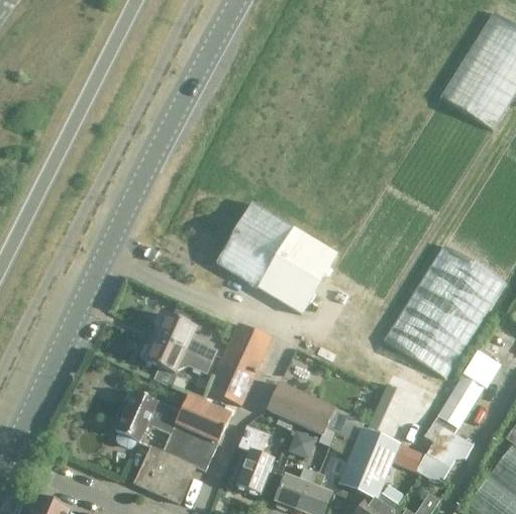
[(497,126),(515,92),(515,23),(491,10),(442,96),(497,126)]
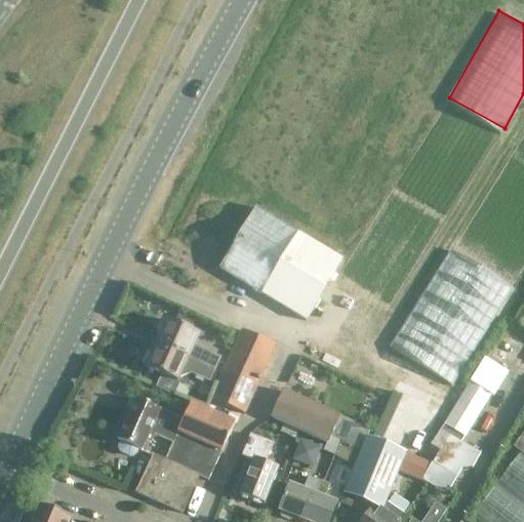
[(523,134),(515,152),(523,156),(523,134)]
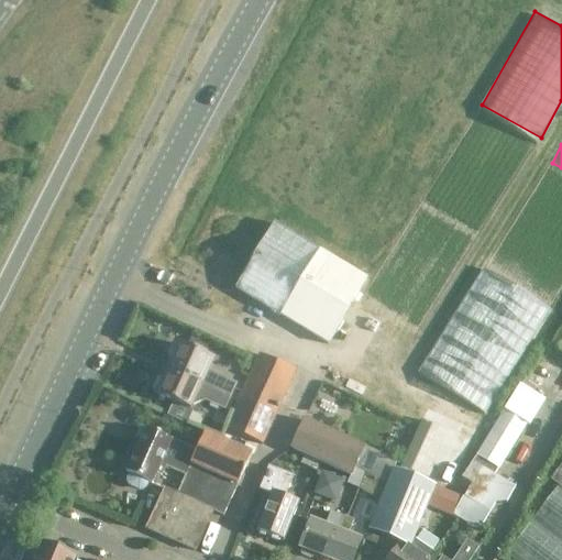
[(275,220),(235,286),(329,342),(367,276),(275,220)]
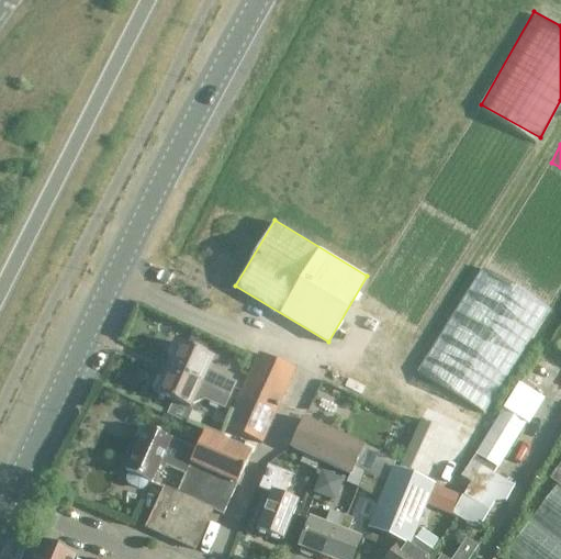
[(167,366),(225,391),(228,382),(208,372),(215,356),(179,341),(167,366)]
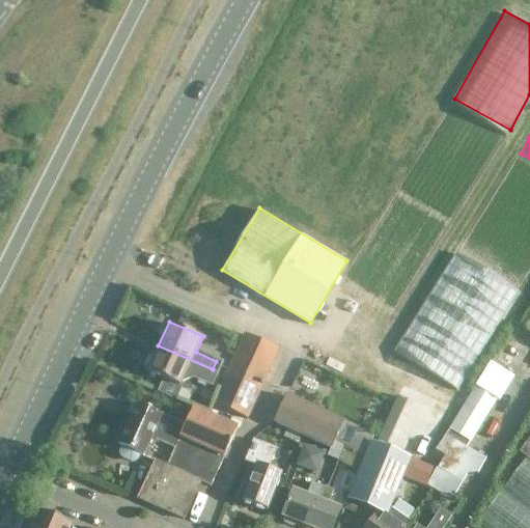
[(229,366),(263,382),(280,348),(245,332),(229,366)]
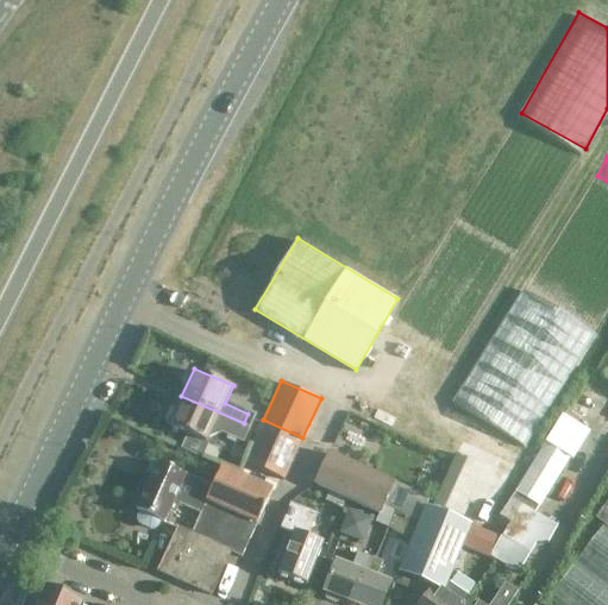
[(244,441),(250,427),(244,423),(181,396),(169,423),(207,441),(214,427),(244,441)]
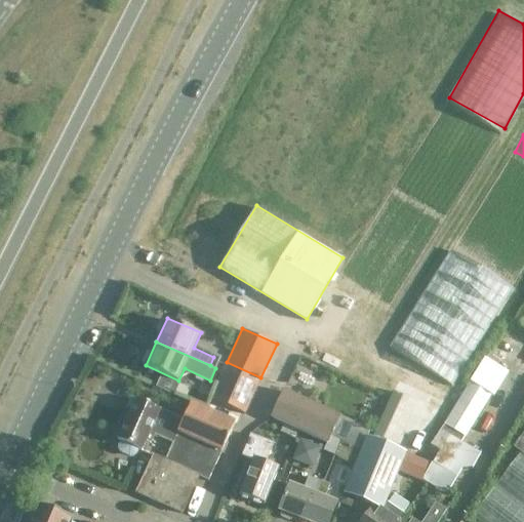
[(245,412),(260,377),(227,362),(210,397),(245,412)]
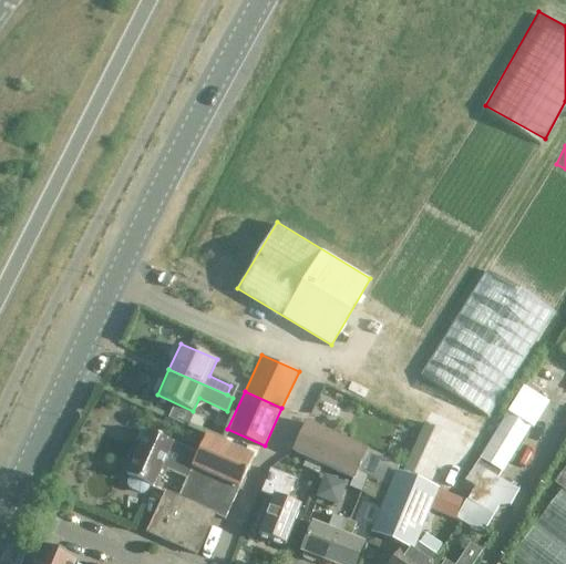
[(502,469),(531,424),(507,409),(479,455),(502,469)]
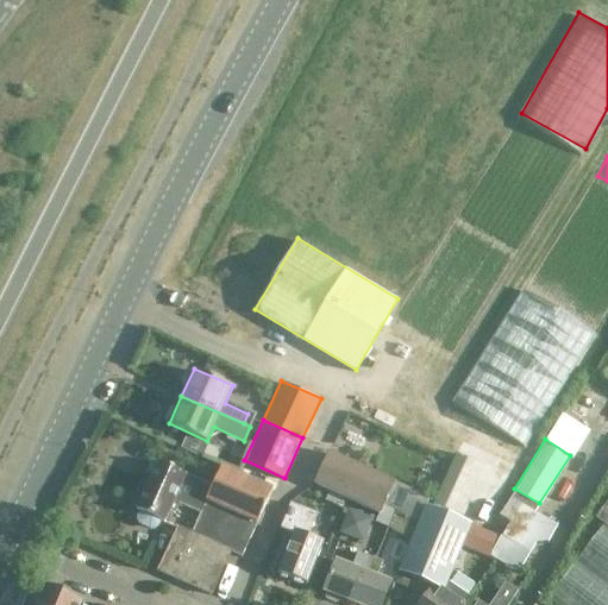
[(396,481),(361,465),(328,451),(314,483),(378,512),(380,512),(384,503),(386,504),(396,481)]
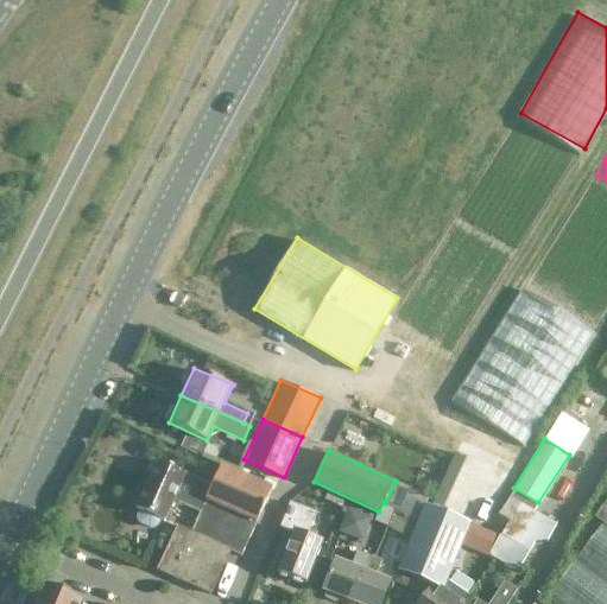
[(137,507),(139,508),(137,514),(137,519),(140,522),(150,526),(155,527),(158,523),(160,517),(165,520),(171,508),(175,510),(179,500),(201,509),(191,529),(177,522),(157,567),(212,592),(231,550),(241,554),(257,521),(257,522),(272,487),(221,464),(212,485),(158,459),(137,507)]
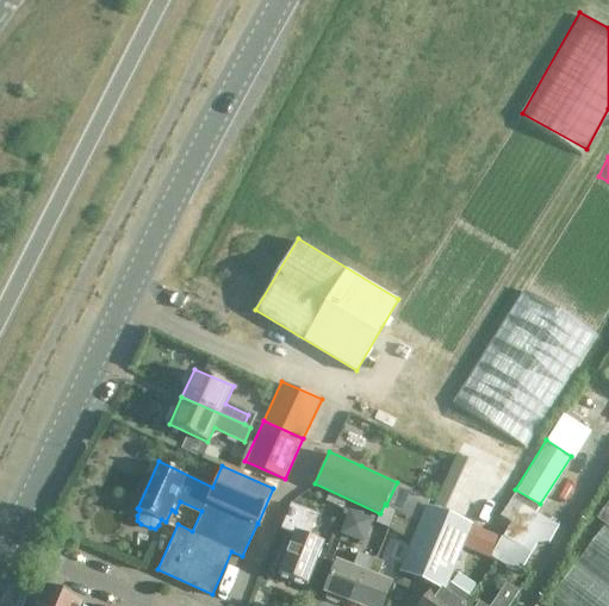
[(606,523),(548,597),(560,605),(608,605),(608,499),(596,517),(606,523)]
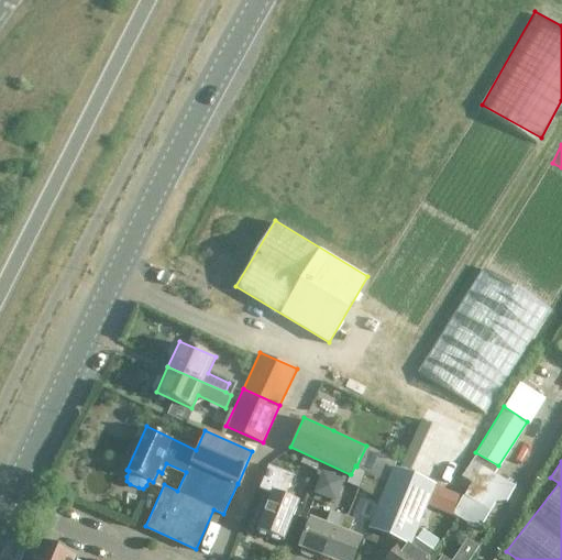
[(260,486),(272,492),(257,529),(284,539),(299,501),(285,495),(294,473),(268,463),(260,486)]
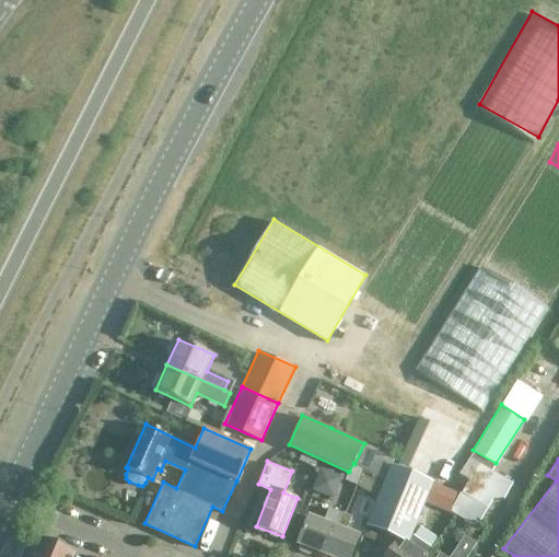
[(478,525),(482,517),(493,498),(504,497),(513,482),(479,462),(451,510),(478,525)]
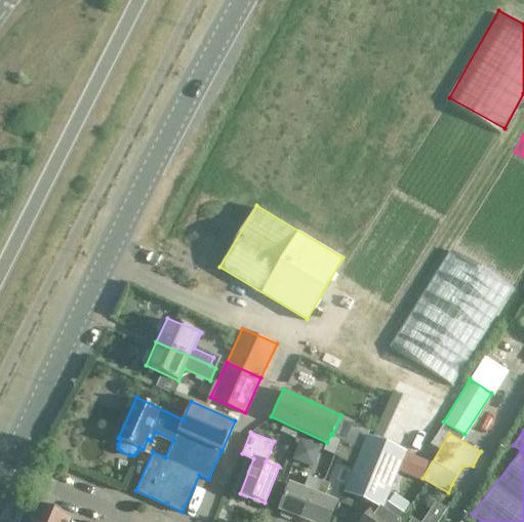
[(324,448),(330,451),(334,452),(354,465),(360,449),(340,438),(332,435),(331,434),(327,442),(326,442),(324,448)]
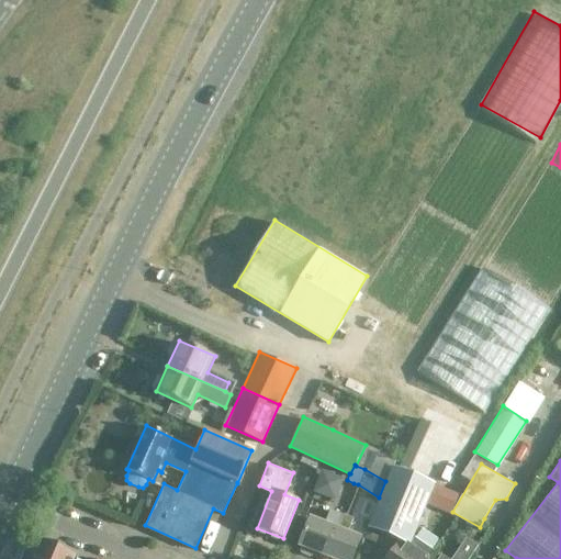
[(436,483),(393,466),(392,465),(385,481),(379,498),(367,525),(411,543),(414,536),(418,526),(438,535),(456,492),(436,483)]
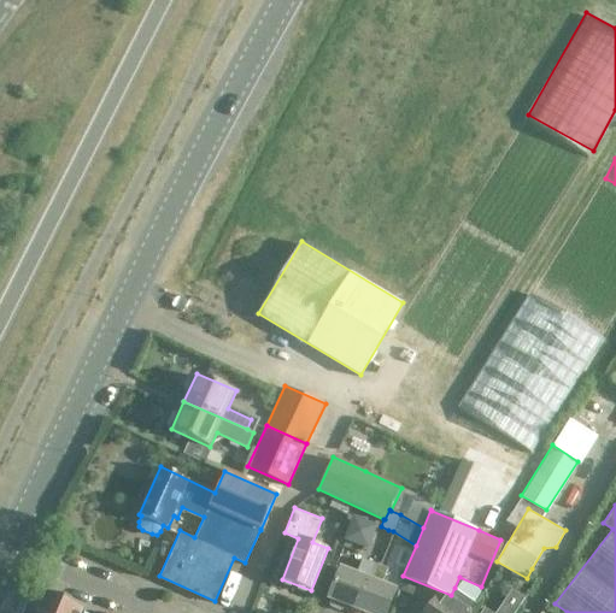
[(346,538),(370,544),(377,519),(352,513),(346,538)]
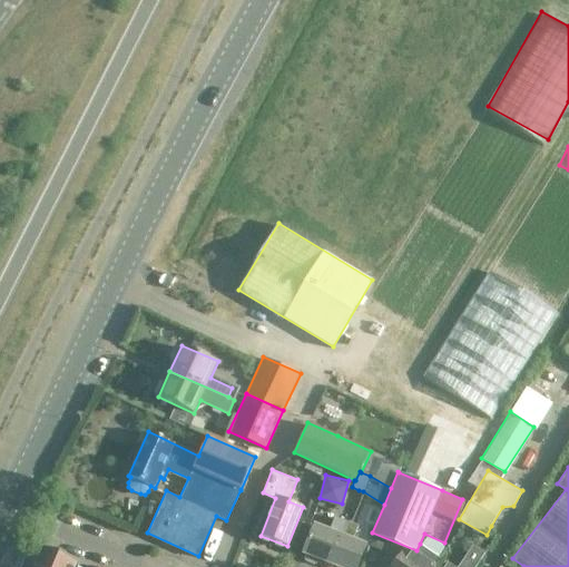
[(303,553),(330,563),(346,519),(335,516),(330,529),(315,522),(303,553)]
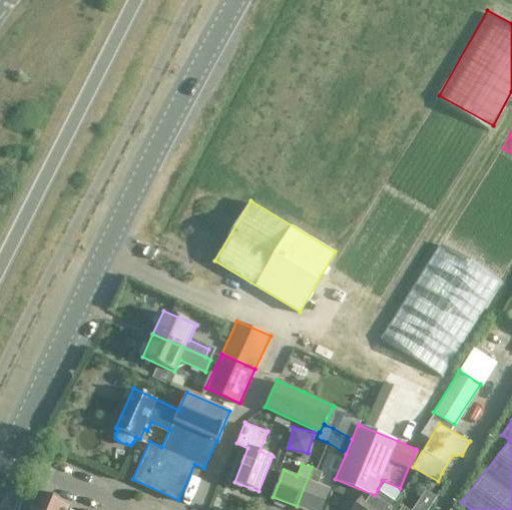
[(323,472),(312,467),(297,506),(306,509),(321,509),(330,488),(319,484),(323,472)]
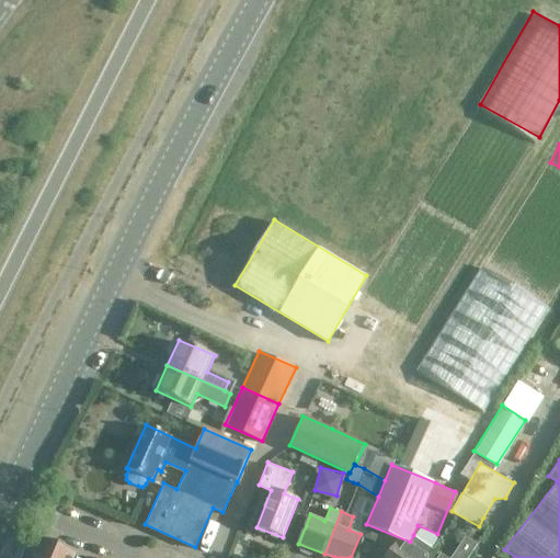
[(93,557),(88,556),(87,556),(78,553),(32,533),(21,557),(93,557)]
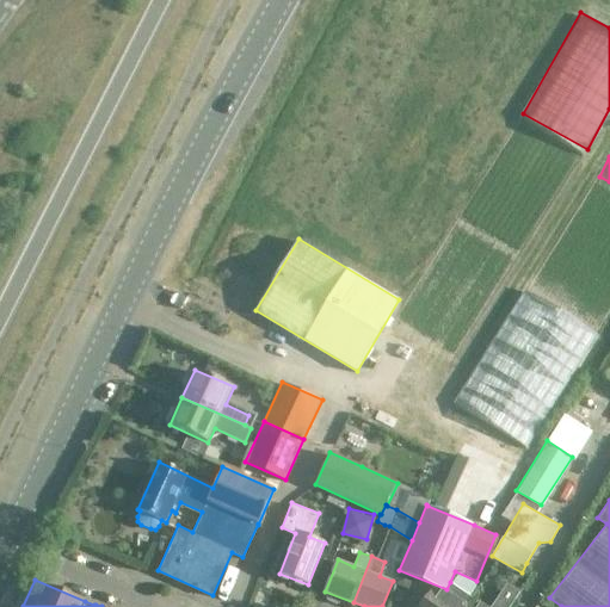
[(447,589),(444,594),(433,587),(419,606),(463,606),(472,596),(450,582),(447,589)]
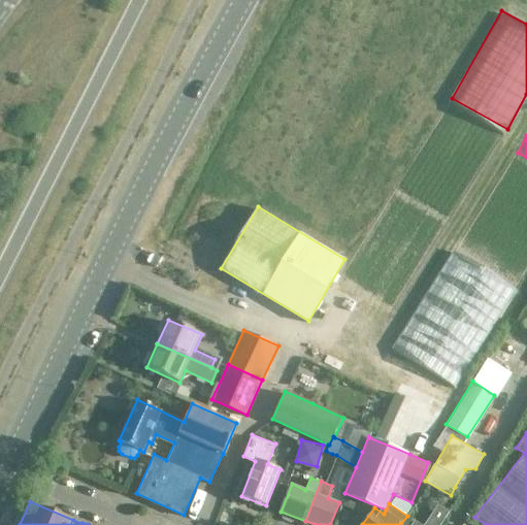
[(439,524),(442,521),(450,511),(438,503),(431,514),(424,524),(415,519),(410,524),(439,524)]
